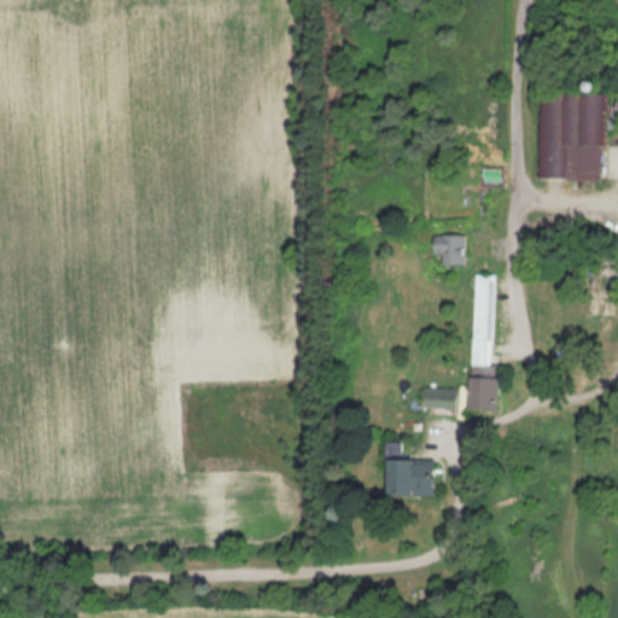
[(541,179),(604,180),(606,93),(543,92),(541,179)]
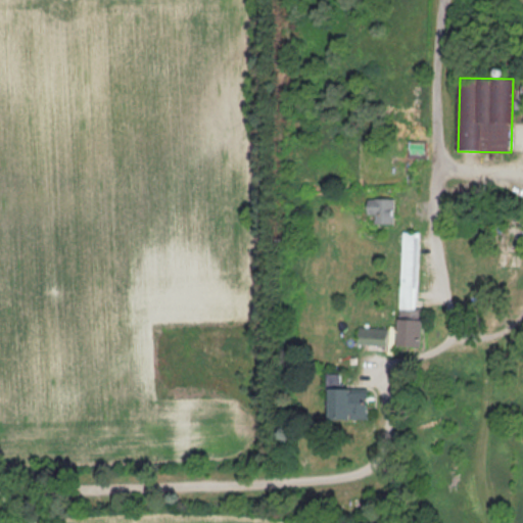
[(394,224),(394,199),(368,199),(368,215),(375,215),(375,224),(394,224)]
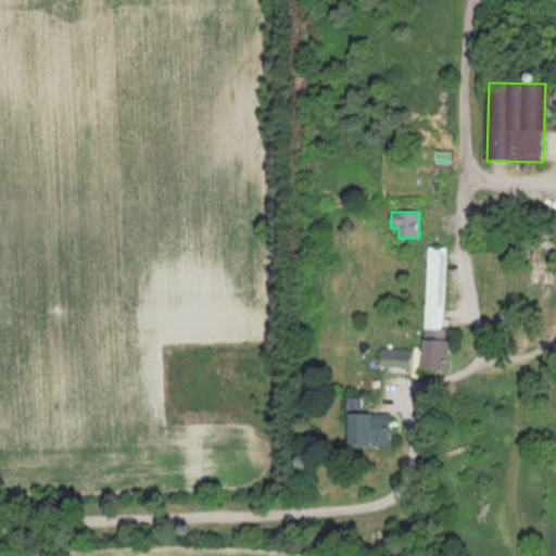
[(424,368),(444,369),(447,247),(428,245),(424,368)]
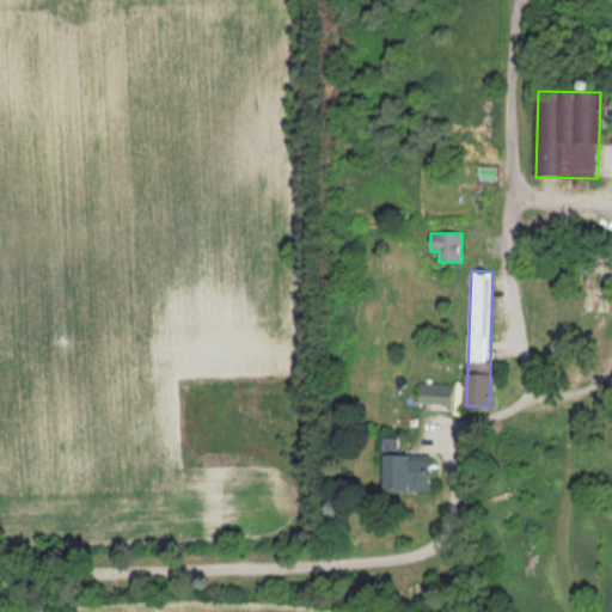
[(453,384),(418,384),(418,404),(453,405),(453,384)]
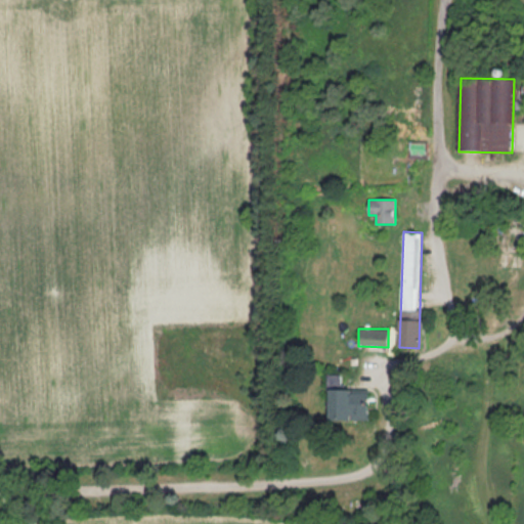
[(330,421),(369,421),(369,389),(330,389),(330,421)]
